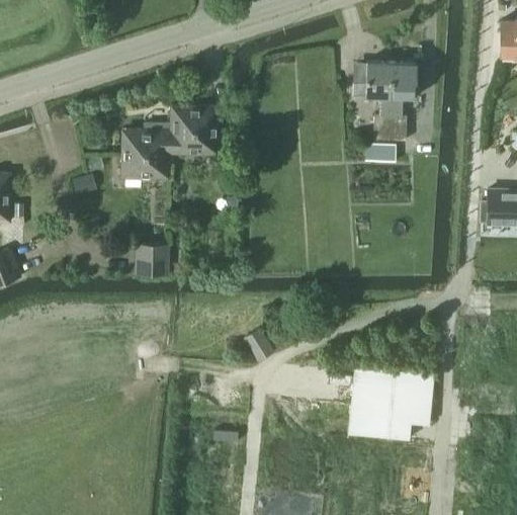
[(516,20),(514,20),(514,23),(500,23),(500,59),(515,59),(515,50),(516,50),(516,20)]
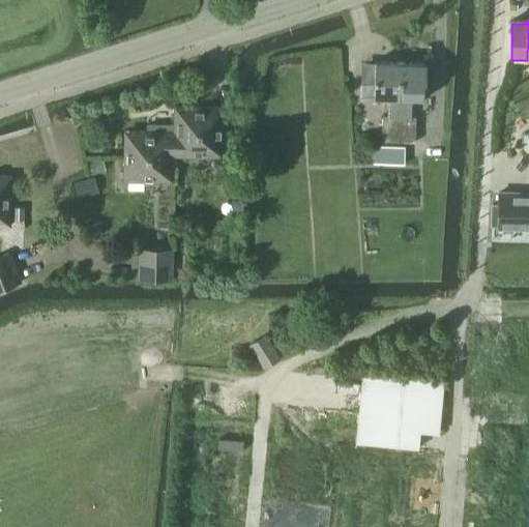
[(388,100),(387,119),(400,119),(401,65),(375,64),(375,86),(361,85),(361,86),(361,100),(388,100)]
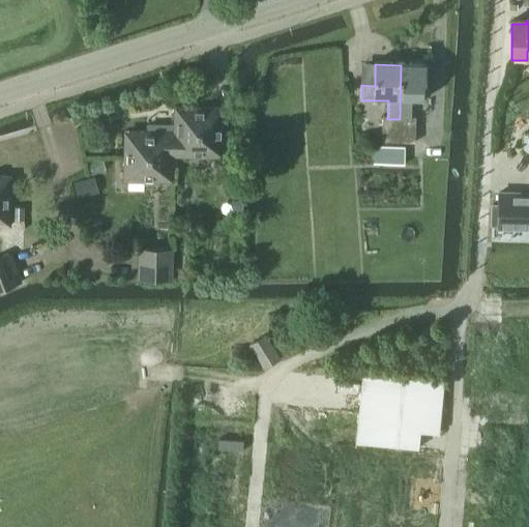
[(383,119),(383,132),(416,133),(416,119),(412,119),(412,101),(425,101),(427,65),(401,65),(400,119),(387,119),(383,119)]
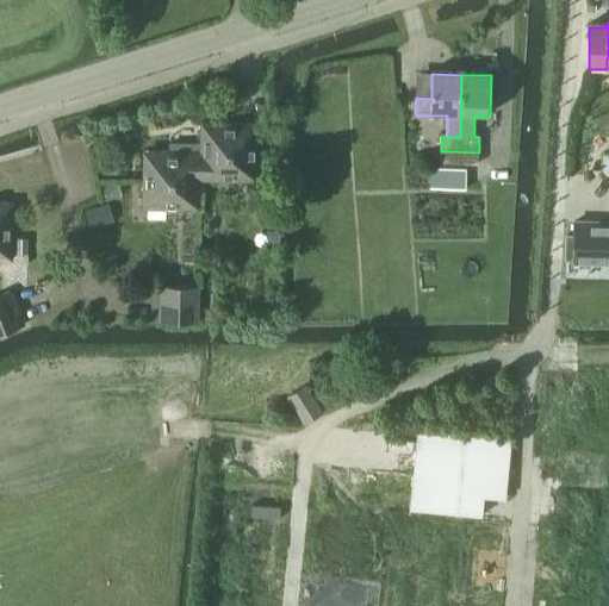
[(200,126),(200,161),(200,183),(258,183),(258,126),(200,126)]
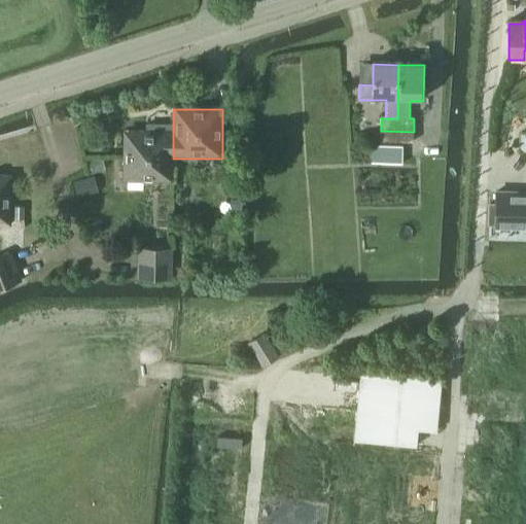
[(414,132),(381,131),(380,143),(413,144),(414,132)]
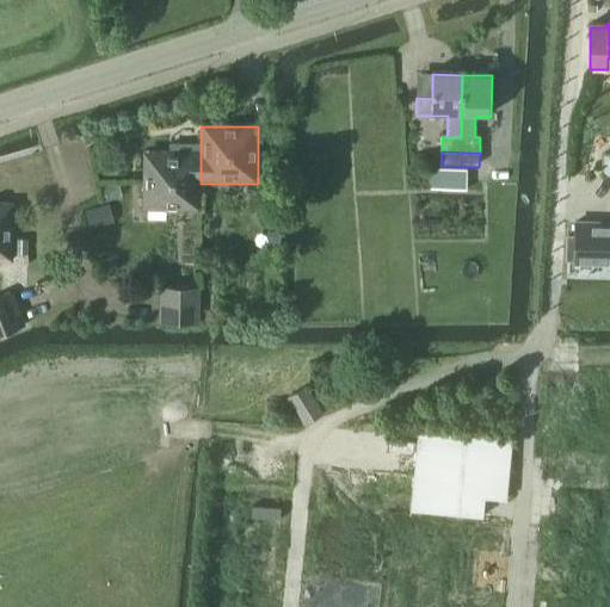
[(201,214),(201,184),(201,161),(170,160),(170,155),(143,155),(143,212),(201,214)]
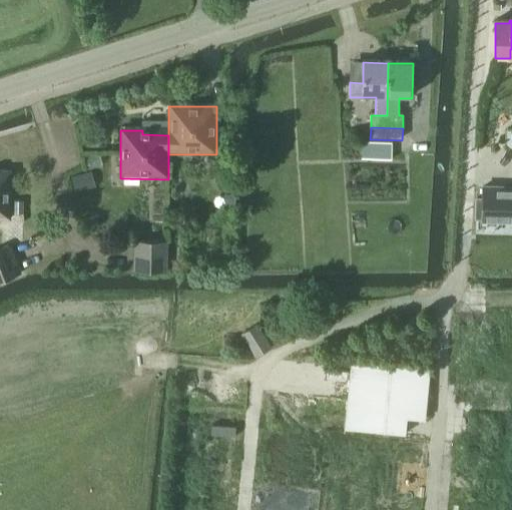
[(362,144),(362,161),(392,161),(392,144),(362,144)]
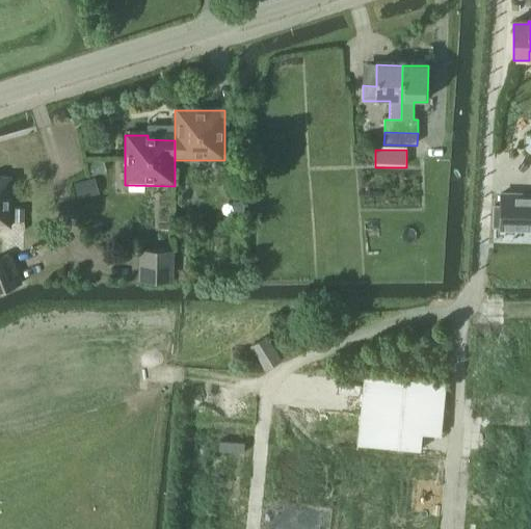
[(104,163),(89,167),(93,178),(107,174),(104,163)]
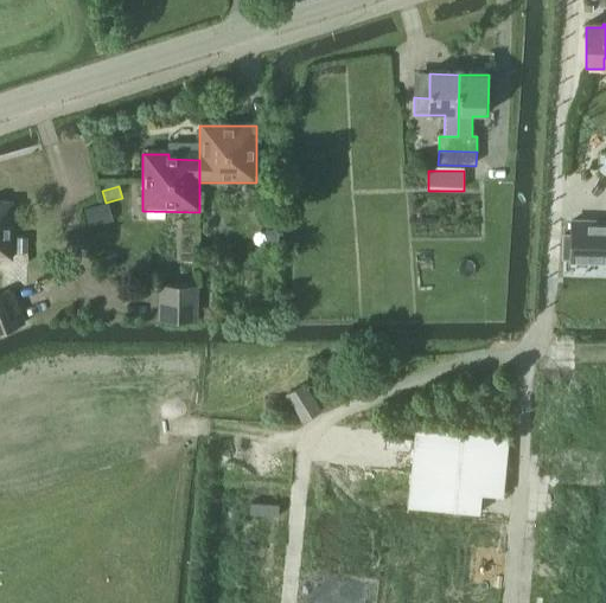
[(0,203),(0,260),(12,260),(13,203),(0,203)]
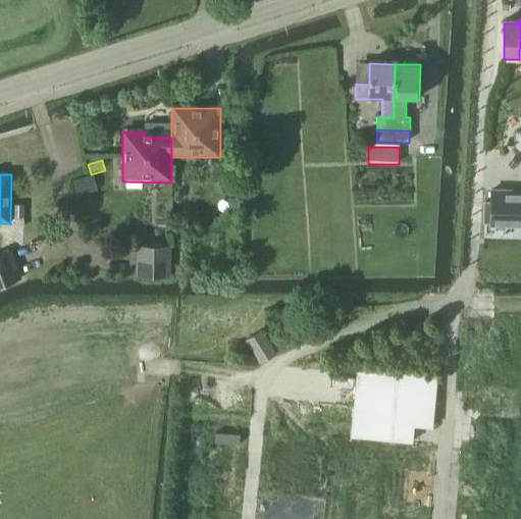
[(73,182),(79,197),(99,191),(94,175),(73,182)]
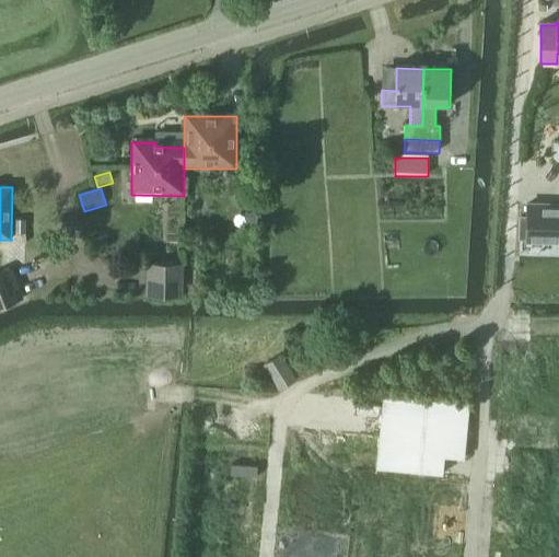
[(520,219),(520,240),(526,241),(526,243),(558,243),(558,207),(527,206),(527,219),(520,219)]
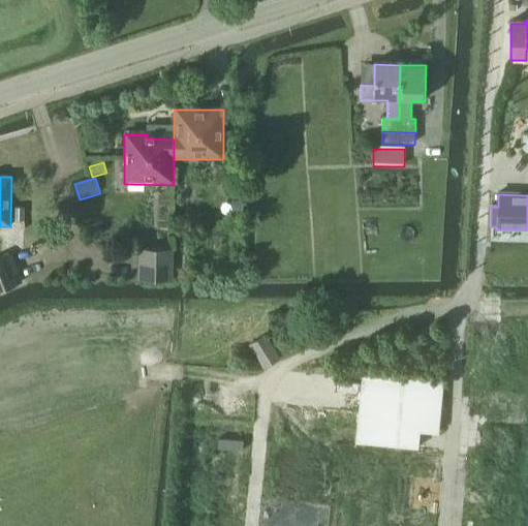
[(245,200),(235,200),(235,217),(245,217),(245,200)]
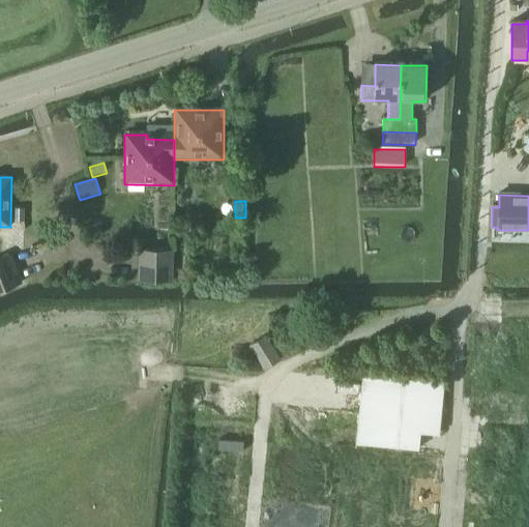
[(13,209),(13,223),(24,223),(24,209),(13,209)]
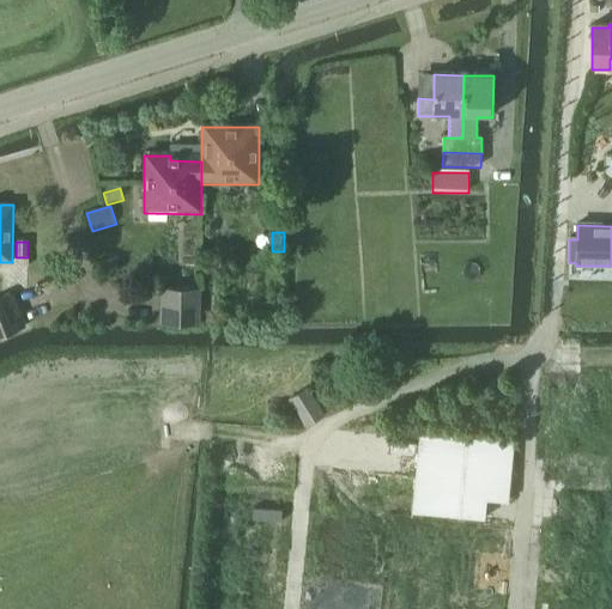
[(162,291),(162,310),(200,310),(200,291),(162,291)]
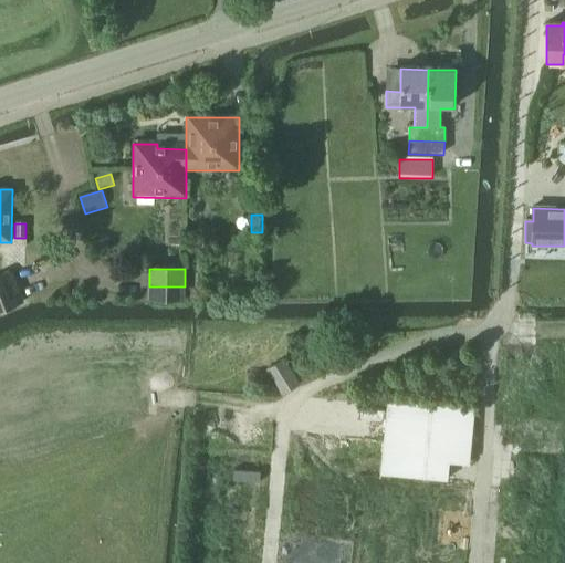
[(0,277),(0,295),(18,289),(11,273),(0,277)]
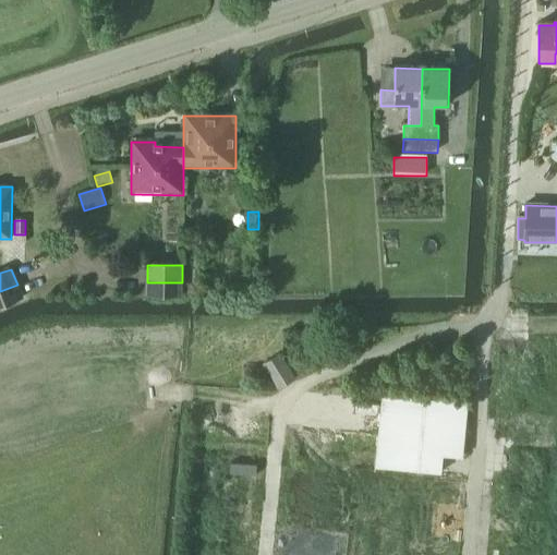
[(182,282),(147,282),(146,299),(182,299),(182,282)]
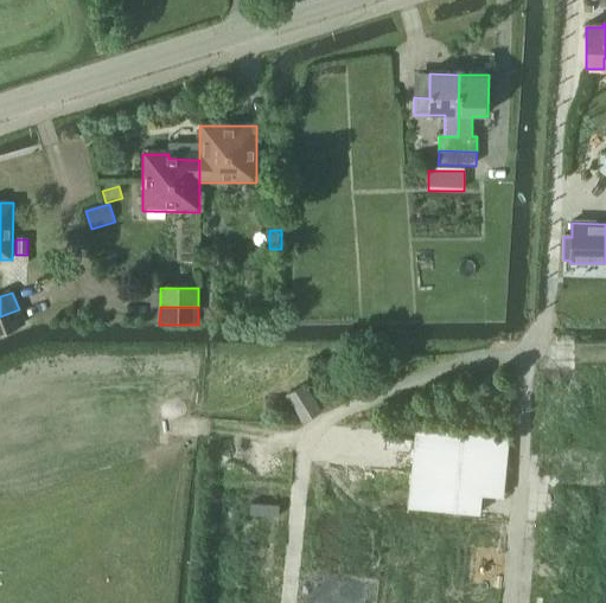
[(19,309),(0,316),(0,335),(25,326),(19,309)]
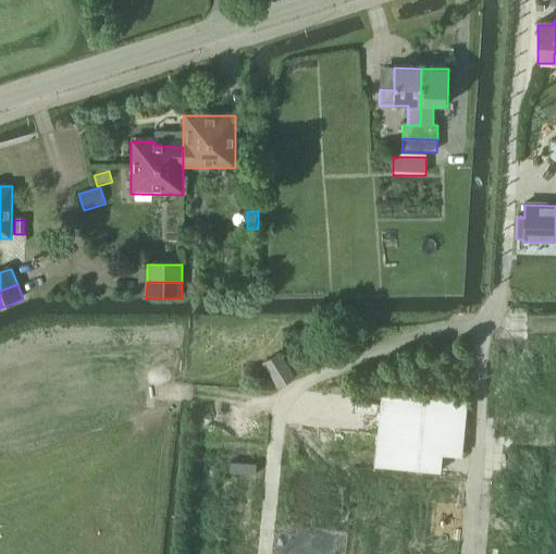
[(280,355),(262,367),(279,391),(296,380),(280,355)]
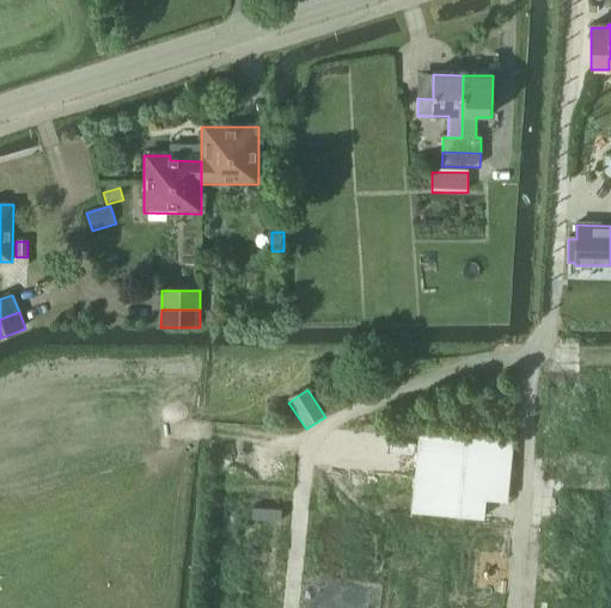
[(411,515),(484,521),(486,502),(507,504),(513,443),(419,434),(411,515)]
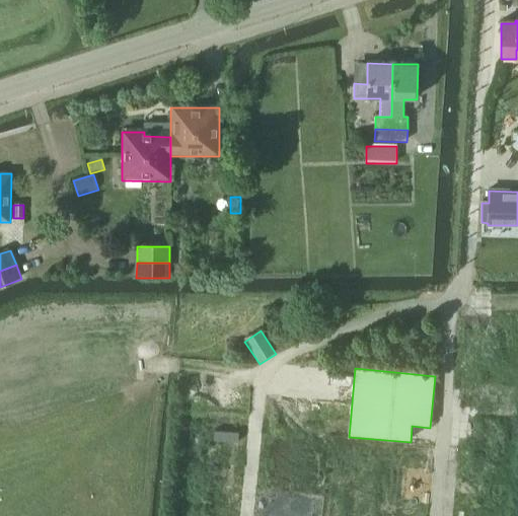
All buildings are outlined.
